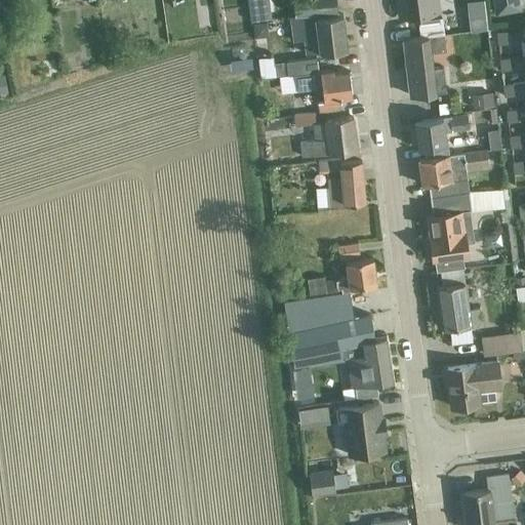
[(295,0),(297,15),(318,13),(338,10),(336,0),(295,0)]
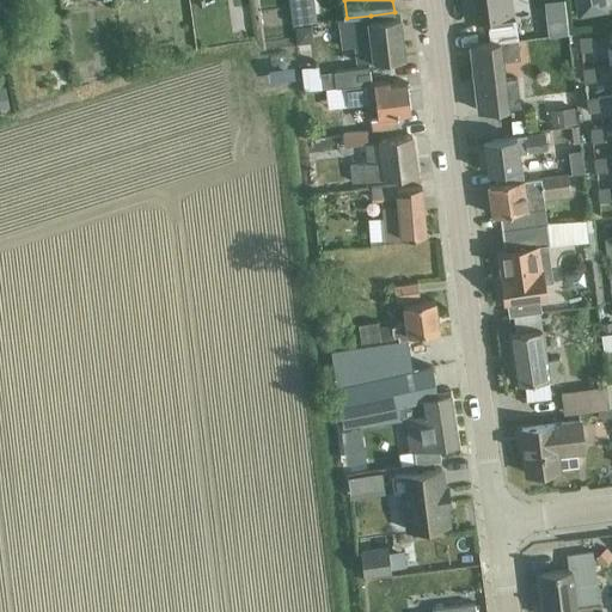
[(465,0),(469,20),(512,13),(509,0),(465,0)]
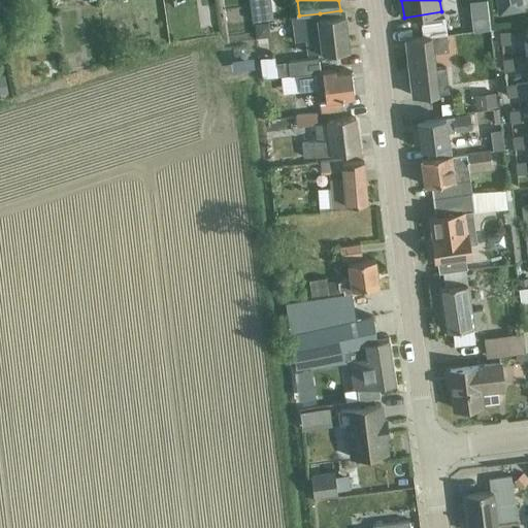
[(524,9),(522,0),(496,0),(500,14),(524,9)]
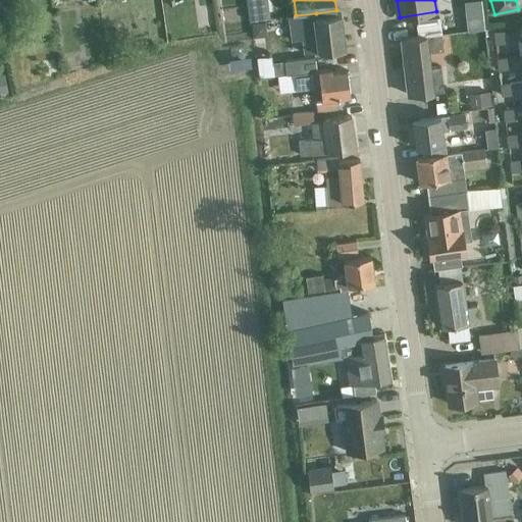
[(483,11),(466,12),(468,28),(484,27),(483,11)]
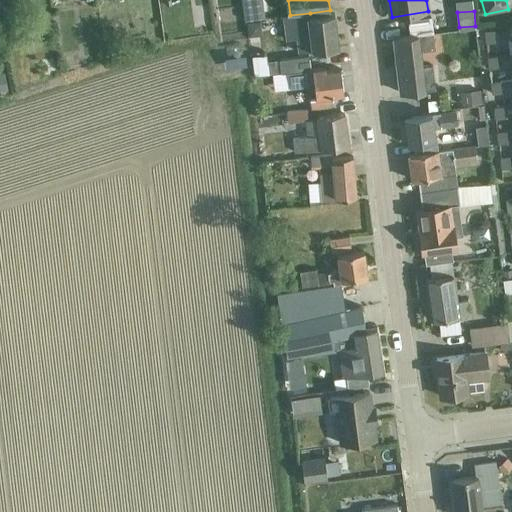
[(250,12),(229,15),(231,25),(251,23),(250,12)]
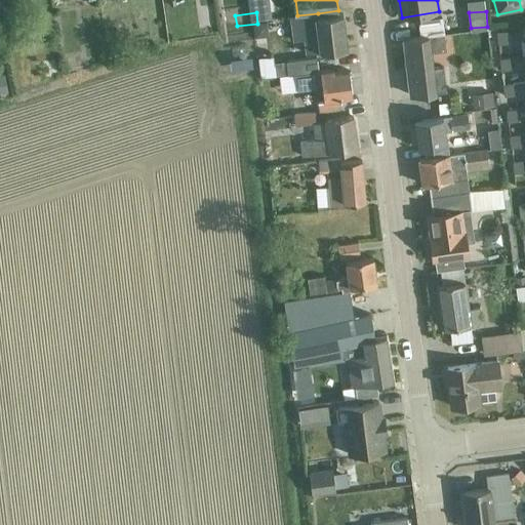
[(293,15),(293,16),(295,27),(296,41),(307,40),(309,53),(348,49),(345,14),(318,17),(318,13),(297,15),(293,15)]
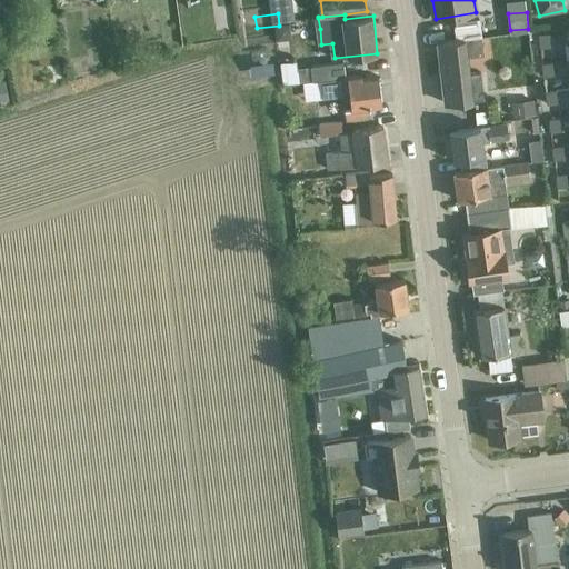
[(480,17),(456,20),(458,40),(482,37),(480,17)]
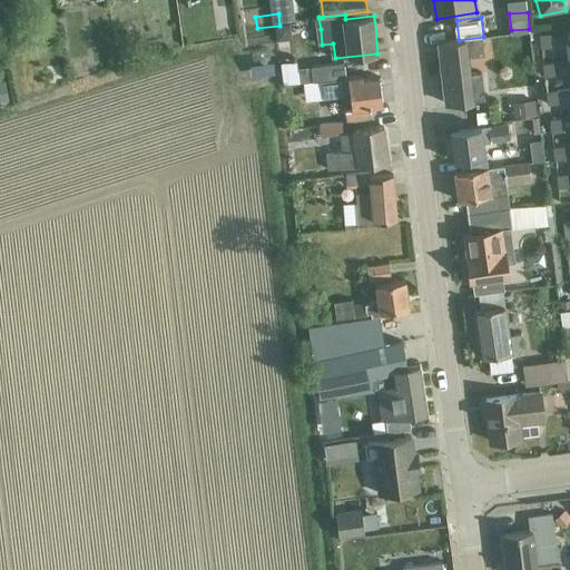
[(139,21),(126,22),(126,31),(140,30),(139,21)]
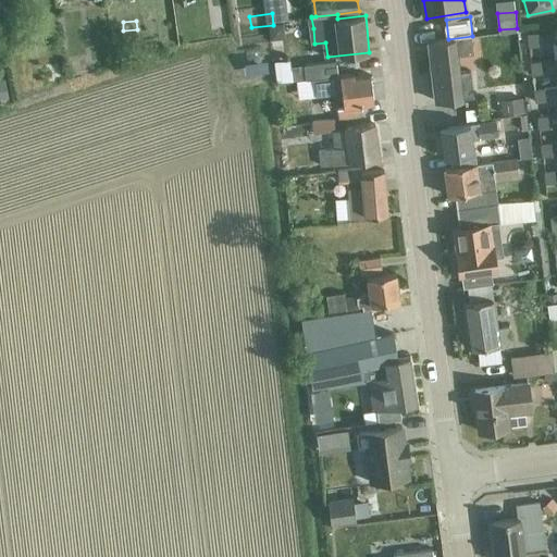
[(527,34),(529,47),(539,45),(537,33),(527,34)]
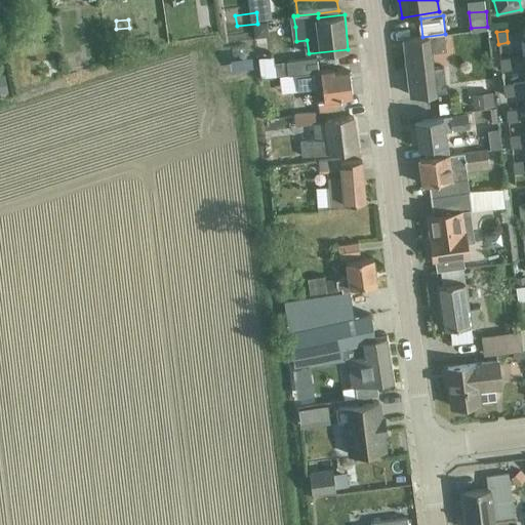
[(443,91),(441,67),(434,68),(432,52),(447,50),(445,34),(422,37),(405,39),(412,95),(443,91)]
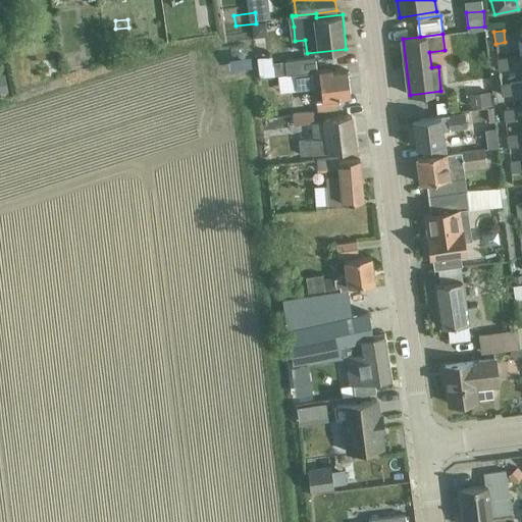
[(242,68),(263,63),(260,51),(239,55),(242,68)]
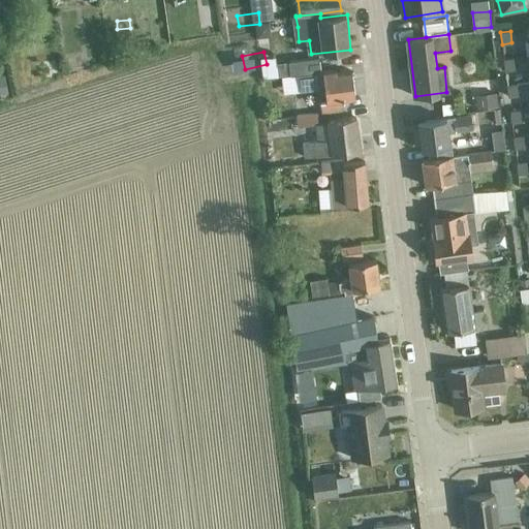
[(504,59),(505,70),(516,69),(515,57),(504,59)]
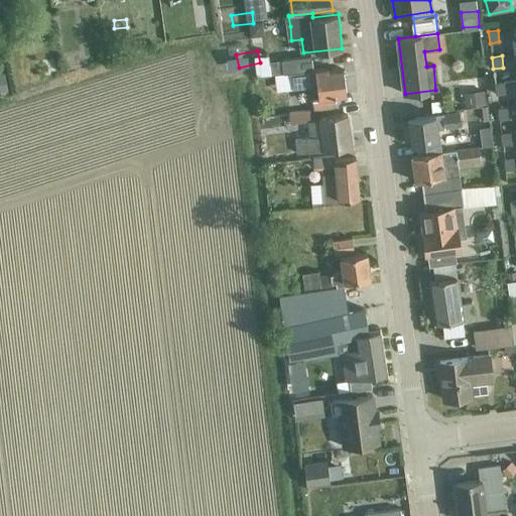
[(269,61),(270,76),(284,75),(292,73),(314,71),(312,56),(282,59),(270,61),(269,61)]
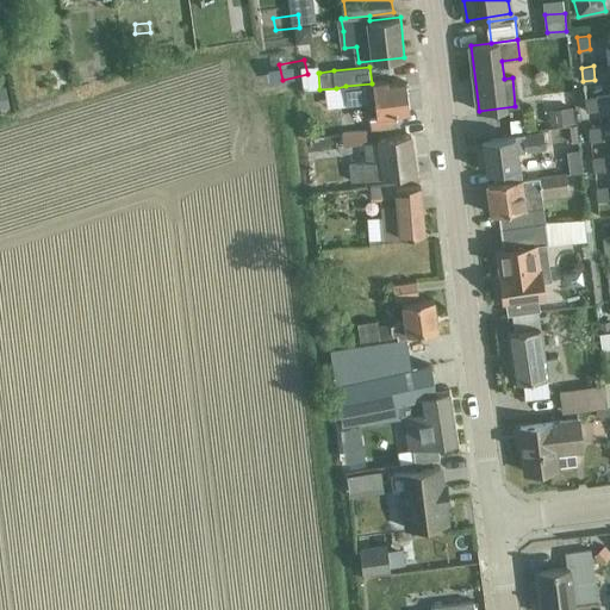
[(377,101),(379,116),(371,116),(372,129),(396,126),(394,113),(411,112),(406,81),(390,83),(388,81),(372,83),(346,86),(348,105),(377,101)]
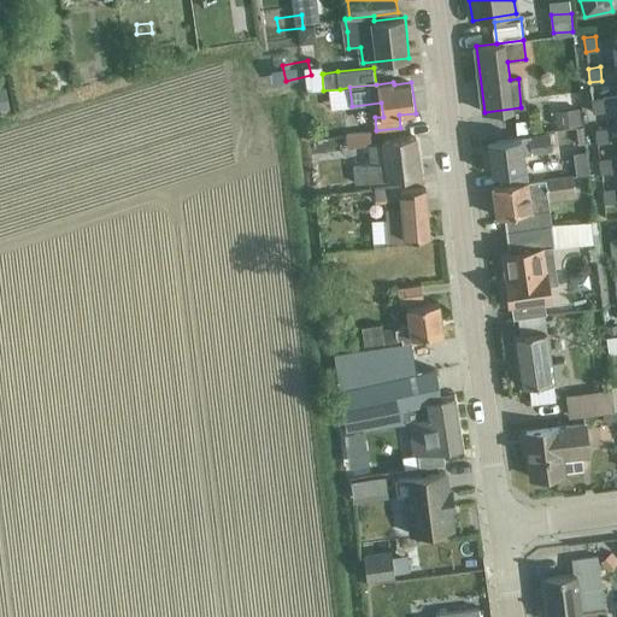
[(0,86),(0,107),(10,106),(6,86),(0,86)]
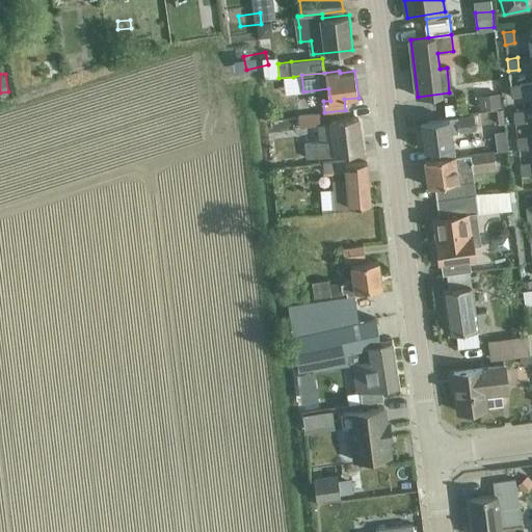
[(509,83),(511,96),(521,94),(520,82),(509,83)]
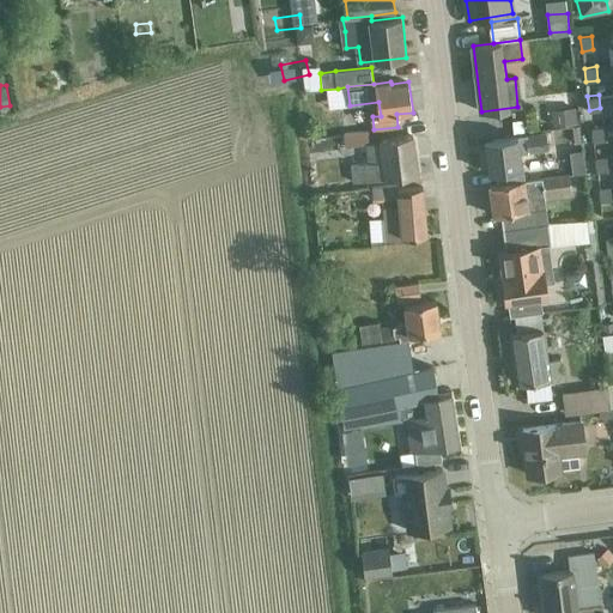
[(551,111),(553,128),(575,125),(572,109),(551,111)]
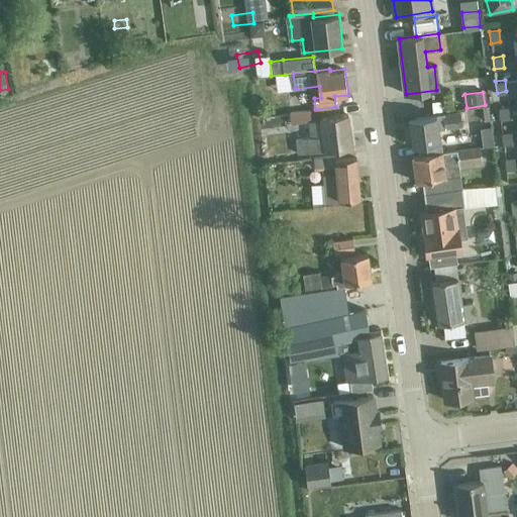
[(441,101),(432,102),(433,112),(442,112),(441,101)]
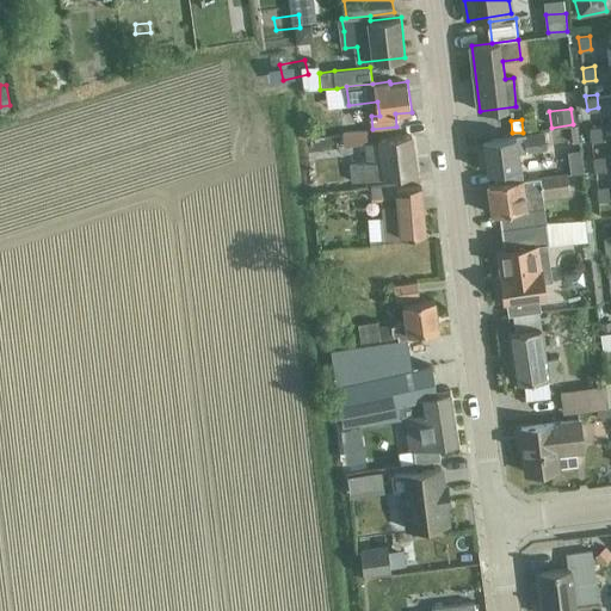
[(590,125),(591,139),(603,137),(600,124),(590,125)]
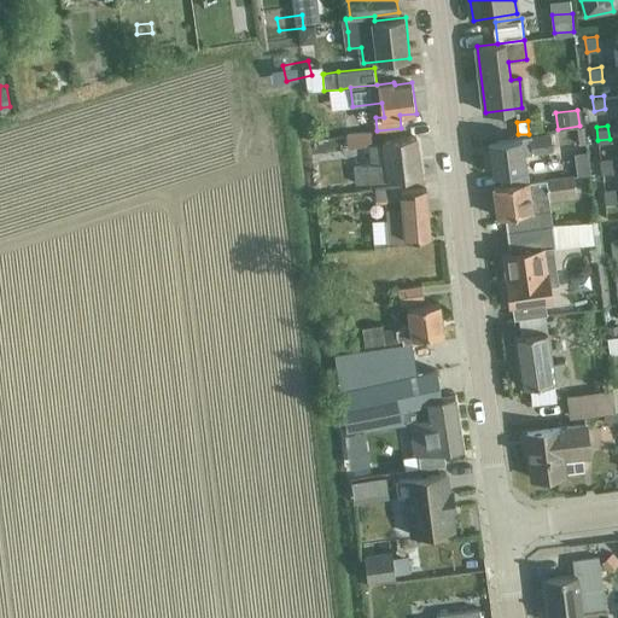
[(372,133),(347,136),(348,147),(369,145),(372,164),(354,167),(356,184),(421,175),(417,135),(383,140),(383,144),(374,144),(372,133)]
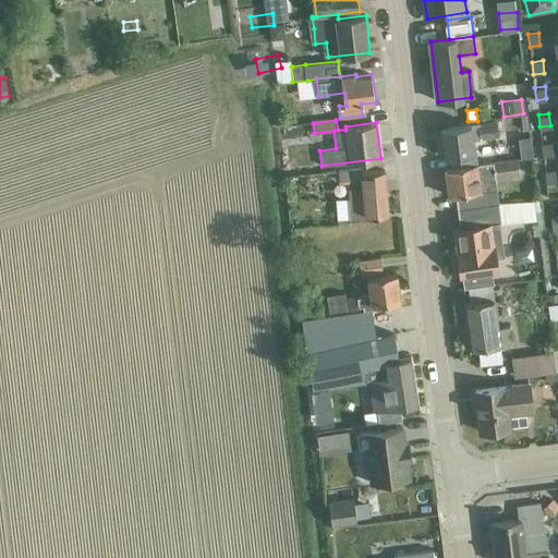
[(497,121),(441,128),(446,157),(452,156),(453,167),(446,168),(446,169),(517,160),(517,158),(478,164),(477,150),(475,150),(473,140),(499,136),(498,131),(497,121)]
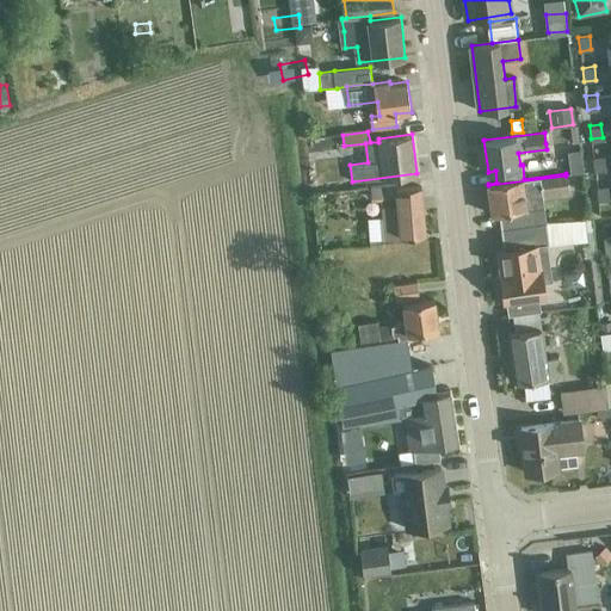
[(593,155),(594,170),(606,168),(604,154),(593,155)]
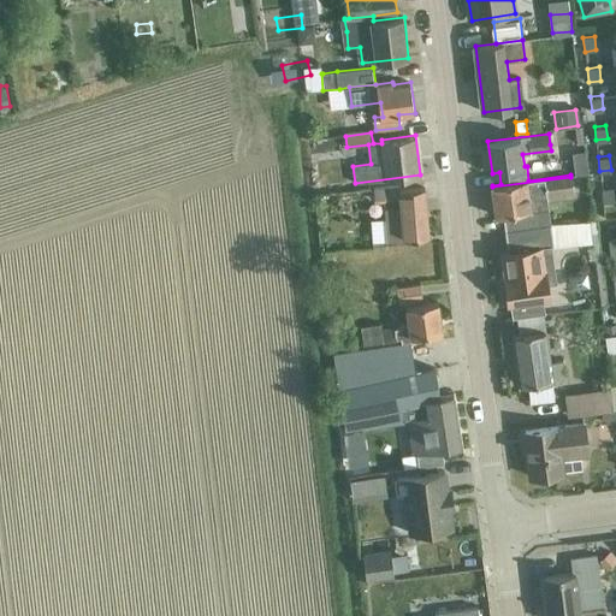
[(570,177),(492,187),(496,215),(503,214),(504,231),(534,227),(531,197),(546,196),(573,193),(570,177)]
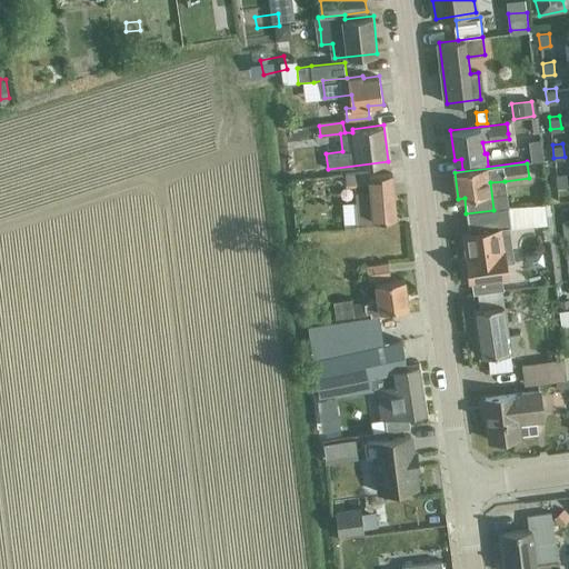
[(343,203),(345,222),(396,219),(391,173),(369,176),(368,171),(345,175),(346,185),(370,181),(371,193),(356,195),(356,202),(343,203)]
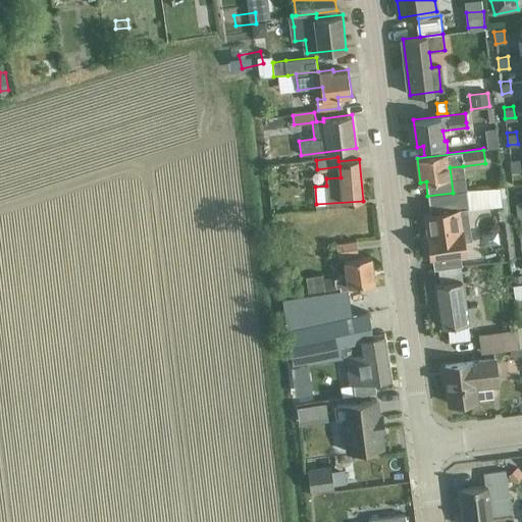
[(519,157),(511,158),(510,159),(511,170),(521,169),(519,157)]
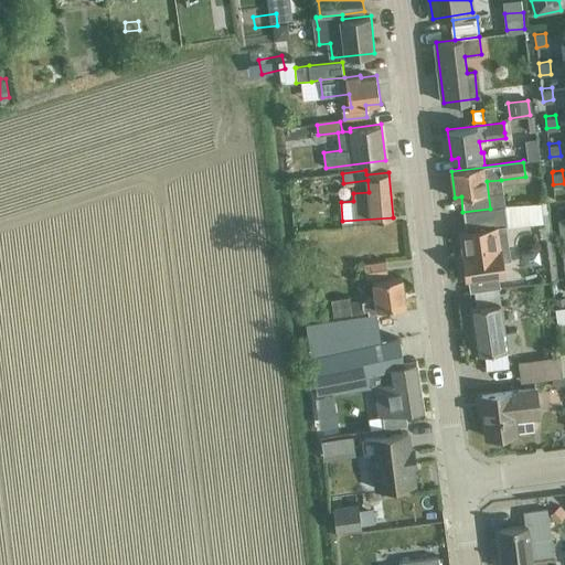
[(466,232),(460,233),(462,254),(465,264),(460,266),(461,276),(466,278),(467,280),(468,280),(470,292),(473,292),(498,289),(501,289),(499,276),(504,276),(502,259),(508,259),(511,258),(507,226),(542,223),(540,202),(504,206),(490,209),(462,212),(466,232)]
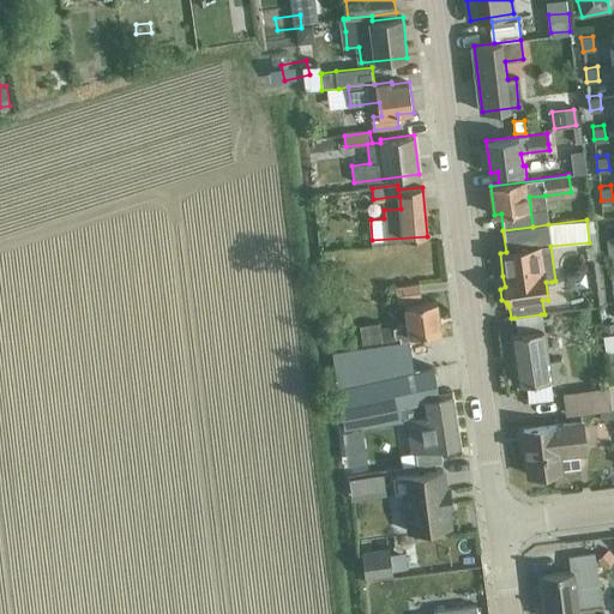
[(397,302),(421,299),(419,283),(395,287),(397,302)]
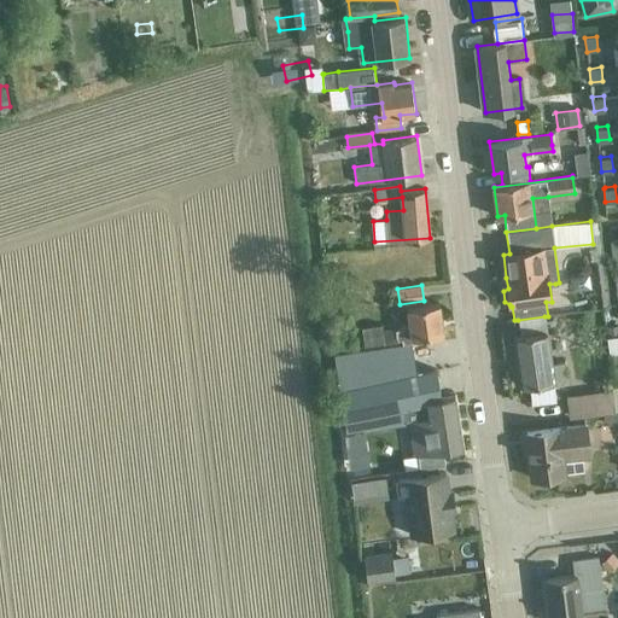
[(403,339),(403,343),(414,342),(414,339),(444,334),(441,303),(408,308),(410,325),(401,326),(401,328),(383,331),(382,325),(361,327),(363,344),(384,342),(403,339)]
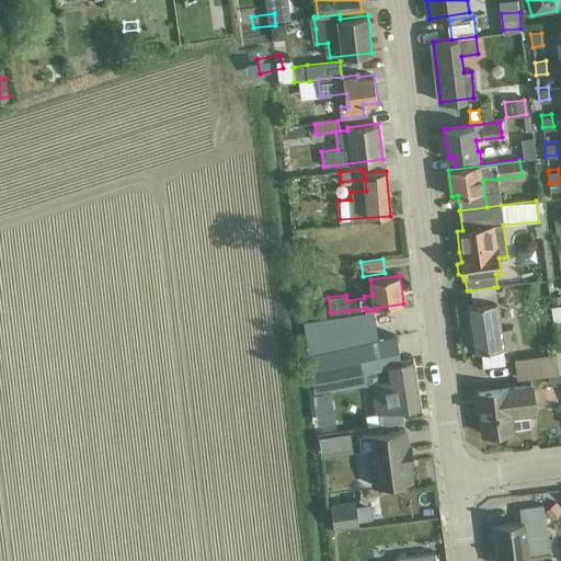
[(494,287),(470,290),(472,305),(496,302),(494,287)]
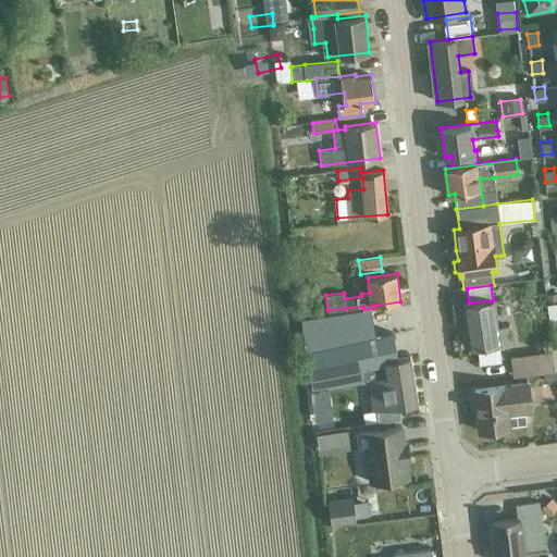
[(556,292),(546,294),(547,304),(556,302),(556,292)]
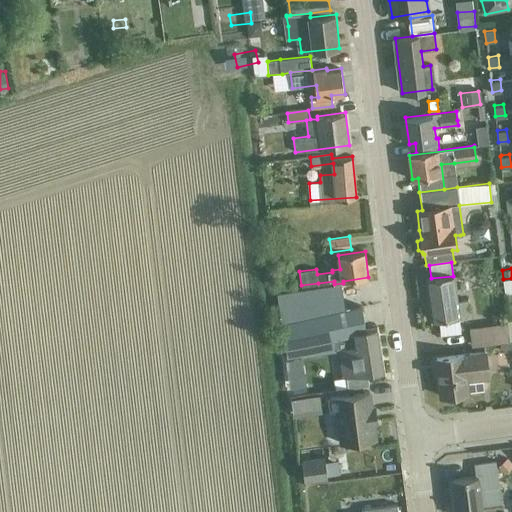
[(432,321),(471,315),(468,299),(457,301),(454,275),(453,276),(431,278),(426,279),(432,321)]
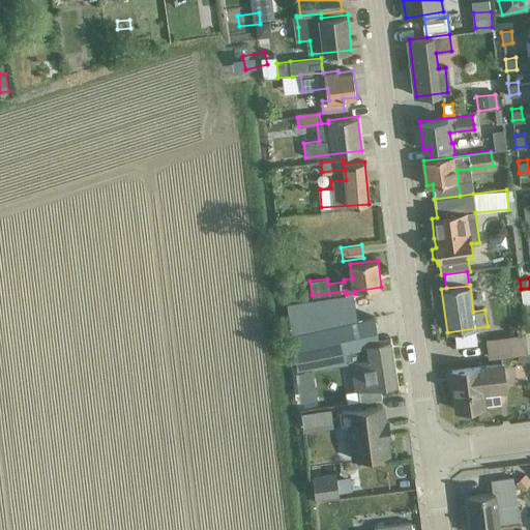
[(529,288),(521,289),(523,302),(529,301),(529,288)]
